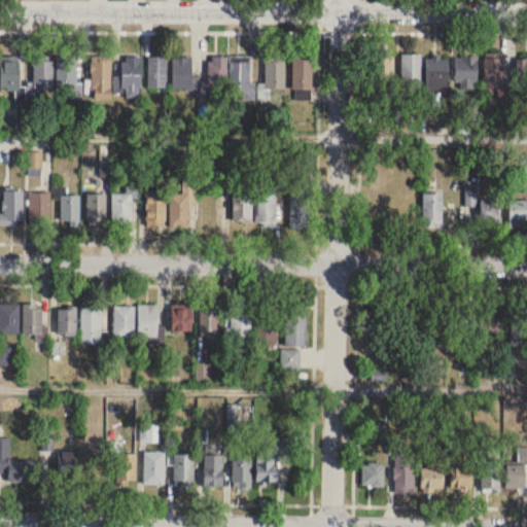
[(393,50),(374,50),(374,84),(393,84),(393,50)]
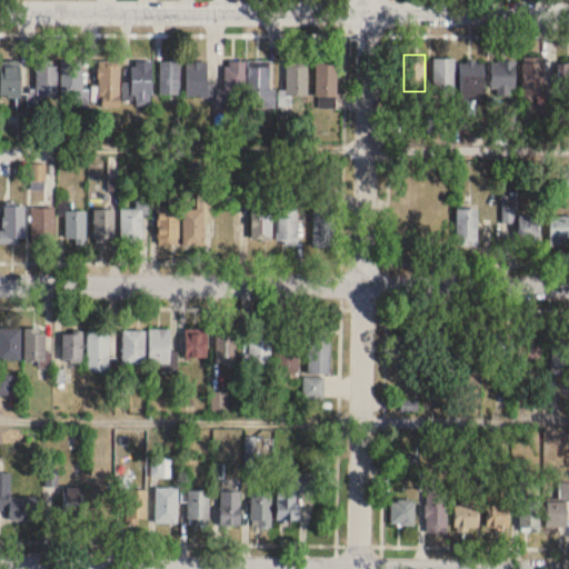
[(59,58),(79,59),(79,92),(58,91),(59,58)]
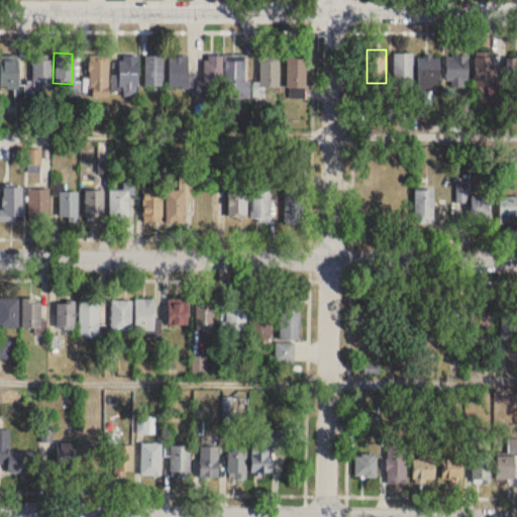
[(394,87),(413,87),(413,53),(394,53),(394,87)]
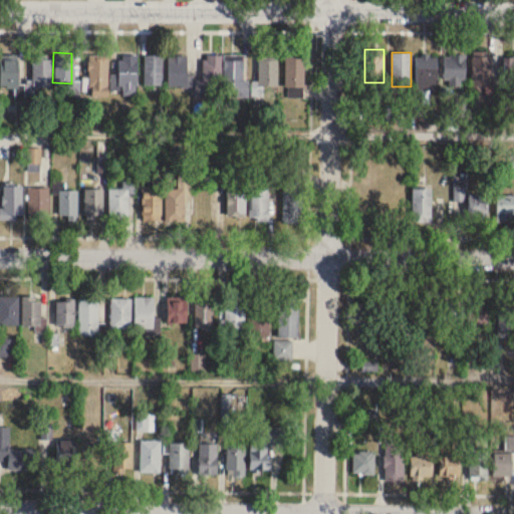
[(0,53),(16,53),(15,86),(0,85),(0,53)]
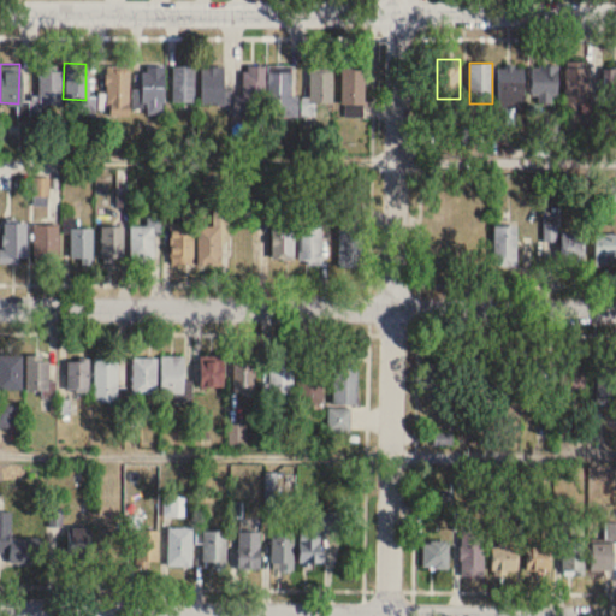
[(37,64),(59,64),(59,100),(36,100),(37,64)]
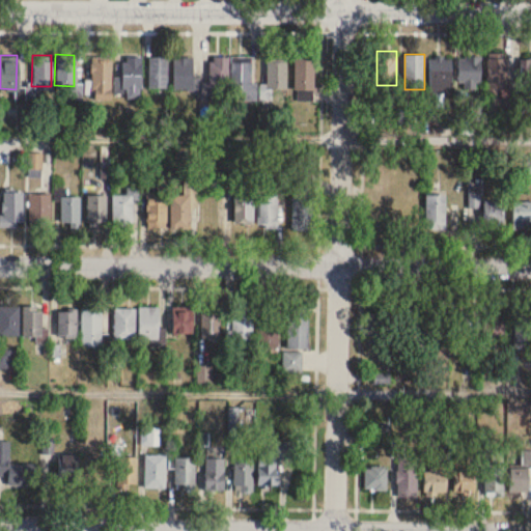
[(90,55),(109,55),(109,86),(90,85),(90,55)]
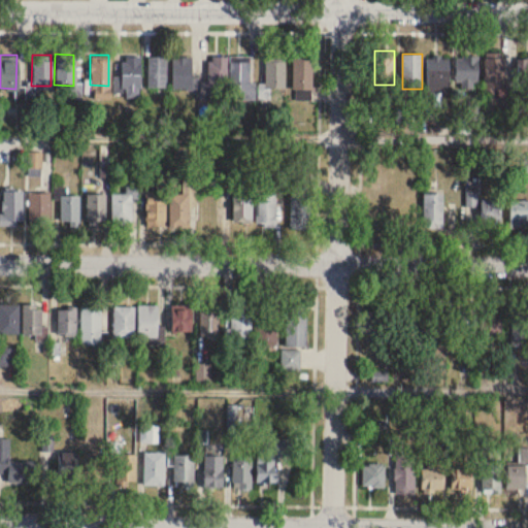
[(120,55),(139,55),(138,86),(120,85),(120,55)]
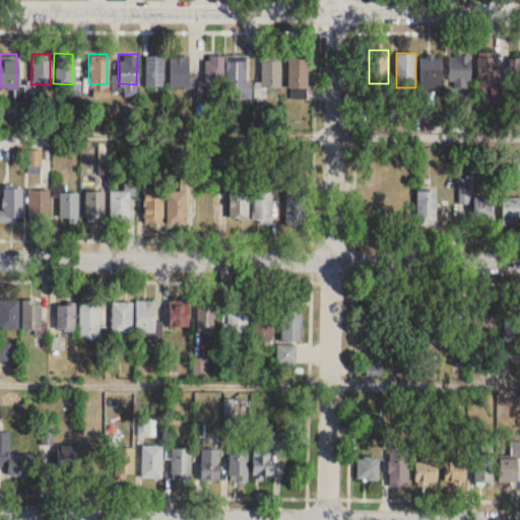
[(144,54),(163,54),(163,84),(143,84),(144,54)]
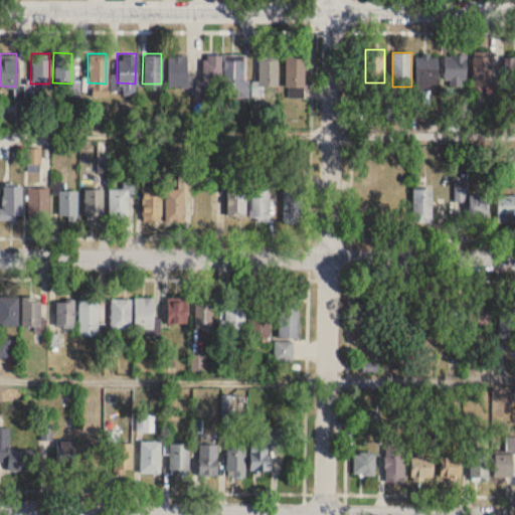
[(166,53),(185,53),(184,83),(166,83),(166,53)]
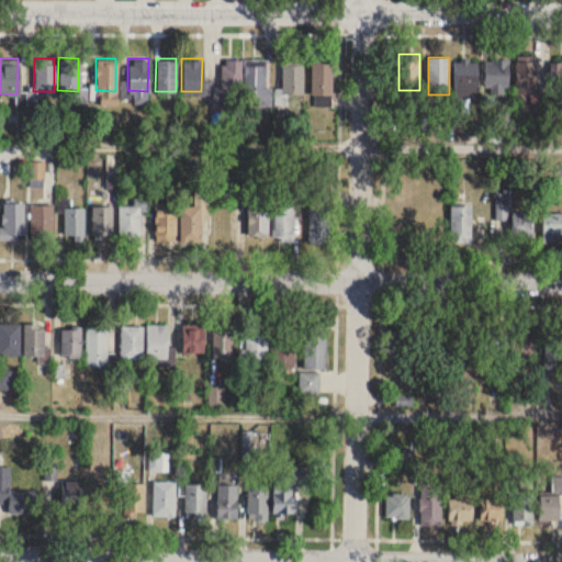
[(280,58),(300,58),(300,91),(280,91),(280,58)]
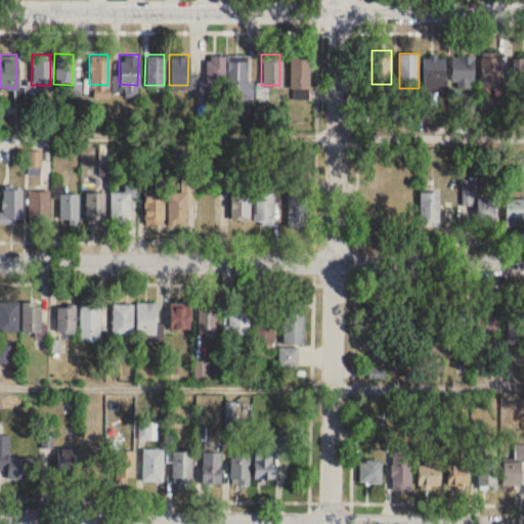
[(455,54),(454,85),(475,86),(476,55),(455,54)]
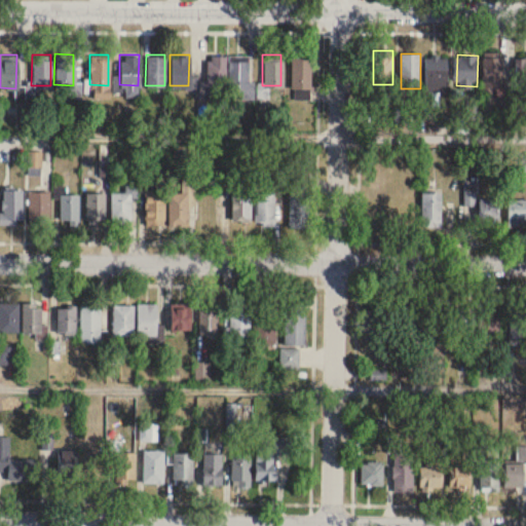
[(290,55),(308,55),(308,86),(290,86),(290,55)]
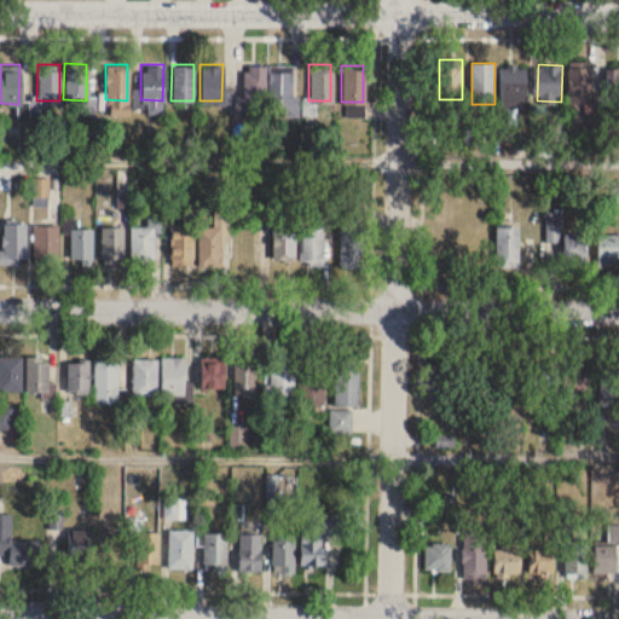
[(527,65),(502,65),(502,108),(527,106),(527,65)]
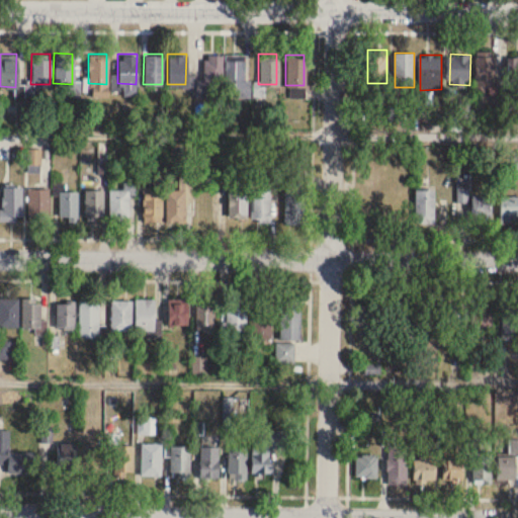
[(476,85),(496,85),(496,56),(476,56),(476,85)]
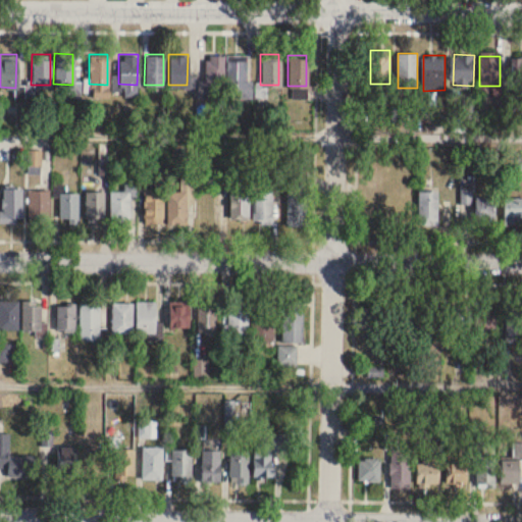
[(521,86),(521,57),(512,57),(512,86),(521,86)]
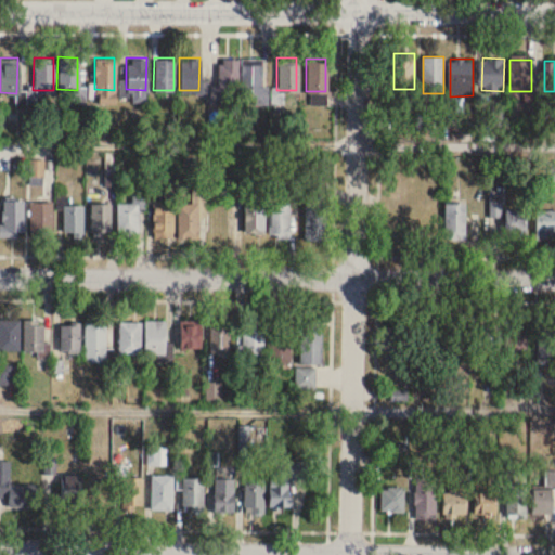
[(217,62),(236,62),(236,94),(217,94),(217,62)]
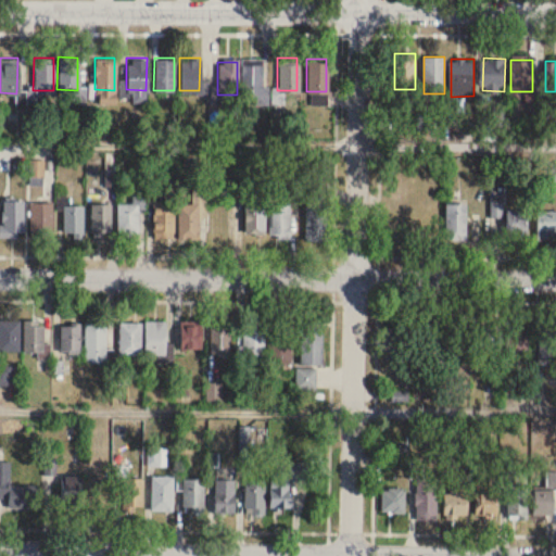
[(240,63),(260,63),(258,96),(239,96),(240,63)]
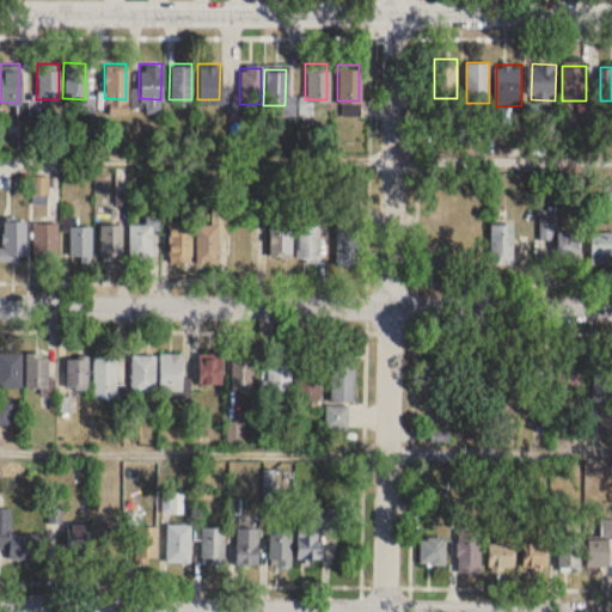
[(335,221),(342,221),(342,207),(357,208),(356,262),(334,262),(335,221)]
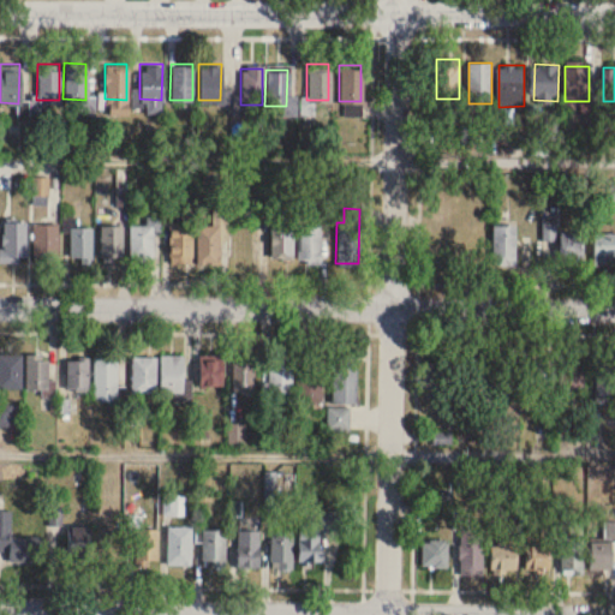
[(169,264),(193,264),(193,222),(179,222),(179,209),(169,209),(169,264)]
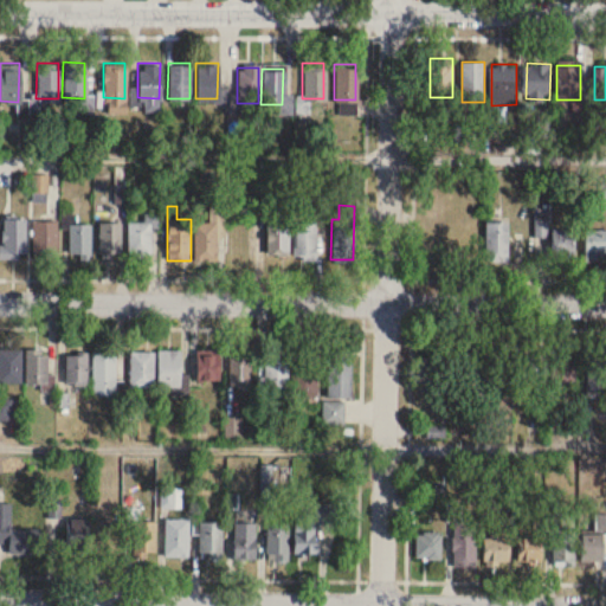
[(1,256),(26,256),(26,219),(1,219),(1,256)]
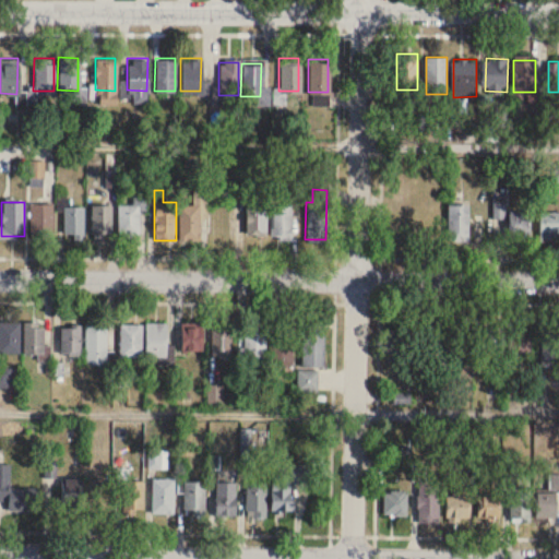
[(117,203),(139,203),(138,237),(116,237),(117,203)]
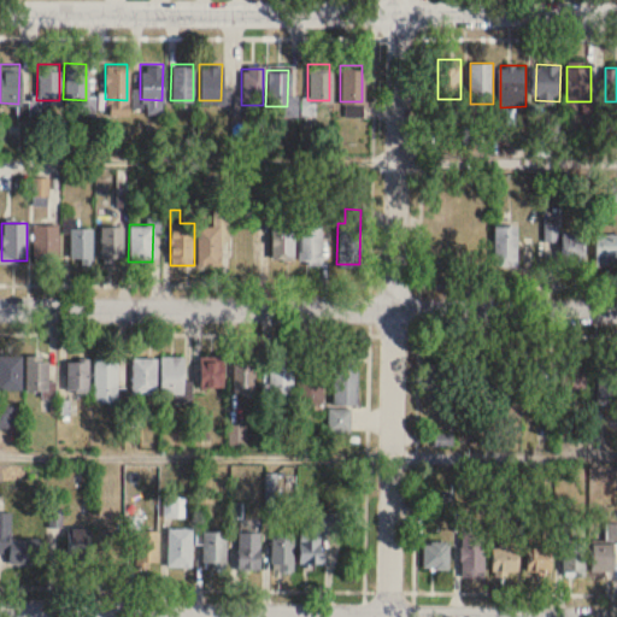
[(195,224),(219,224),(219,264),(195,264),(195,224)]
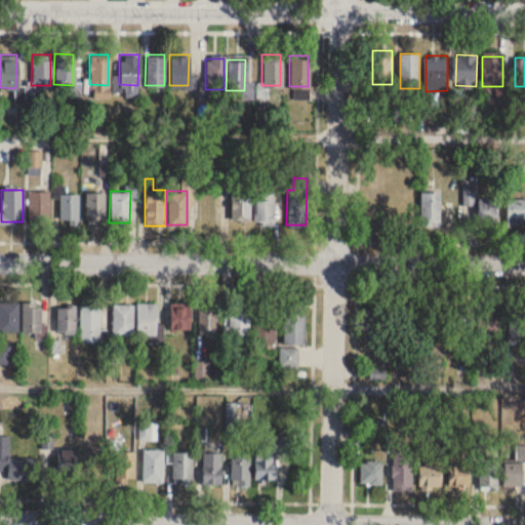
[(29,221),(49,221),(49,192),(29,192),(29,221)]
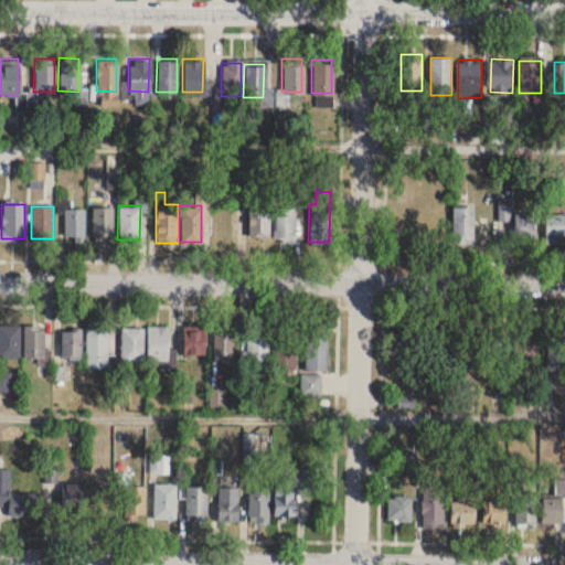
[(249,240),(270,240),(270,206),(249,206),(249,240)]
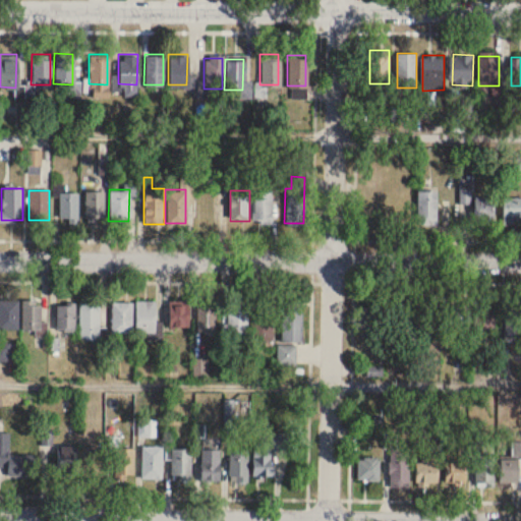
[(438,225),(438,190),(417,190),(417,225),(438,225)]
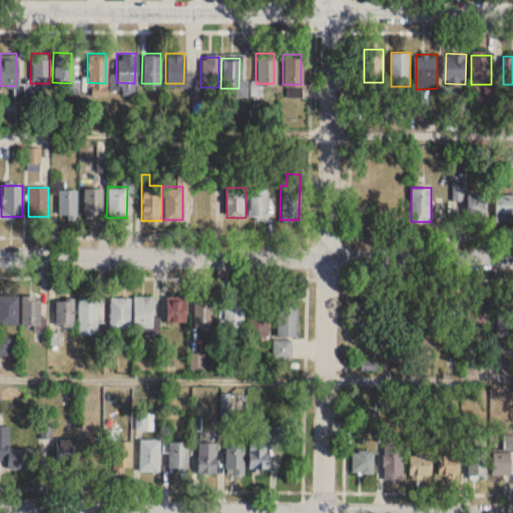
[(103,219),(103,188),(84,188),(84,219),(103,219)]
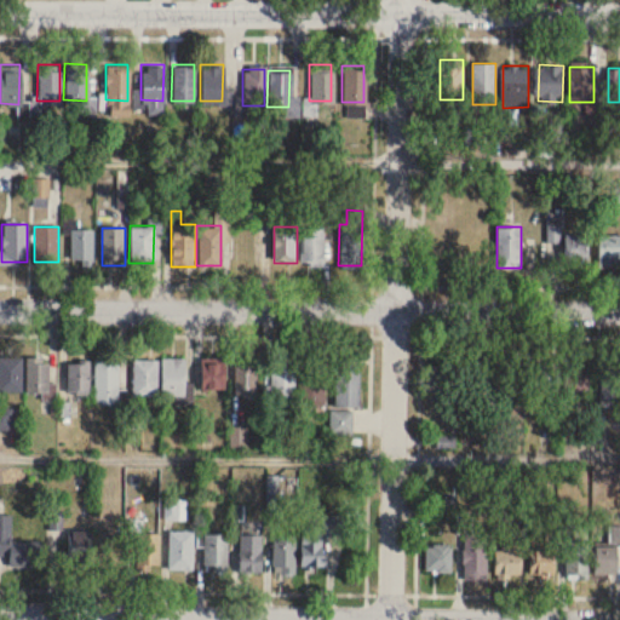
[(300,267),(325,267),(325,228),(300,228),(300,267)]
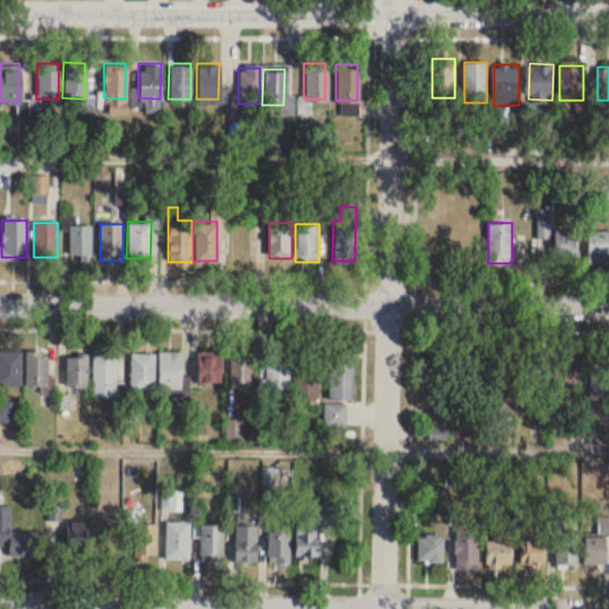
[(70,256),(92,256),(92,225),(70,225),(70,256)]
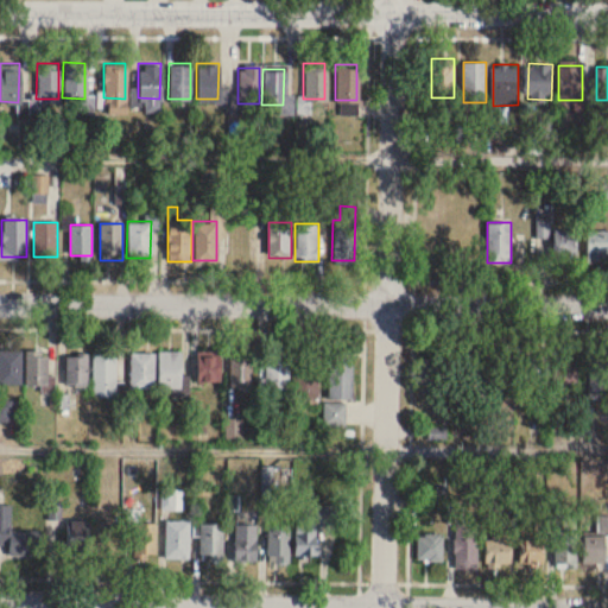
[(577,230),(553,230),(553,259),(577,259),(577,230)]
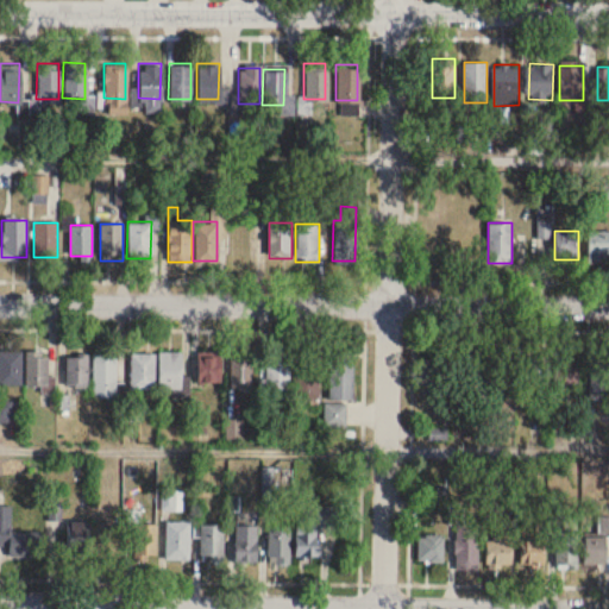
[(608,231),(589,231),(589,262),(608,262),(608,231)]
